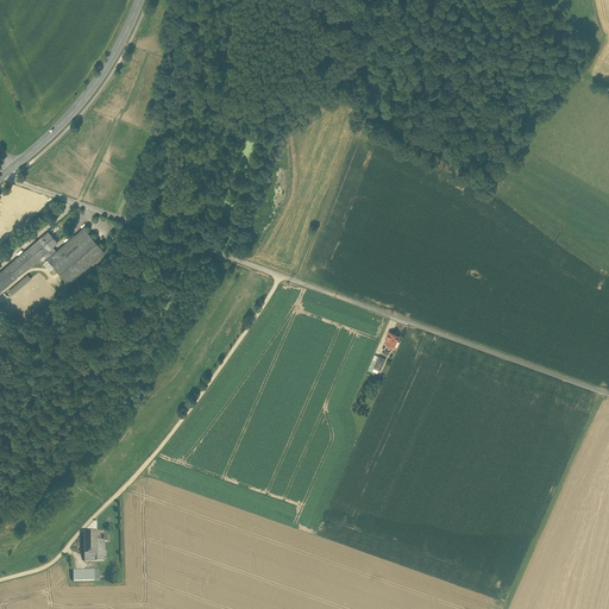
[(48,258),(68,282),(105,251),(83,226),(56,250),(48,258)]
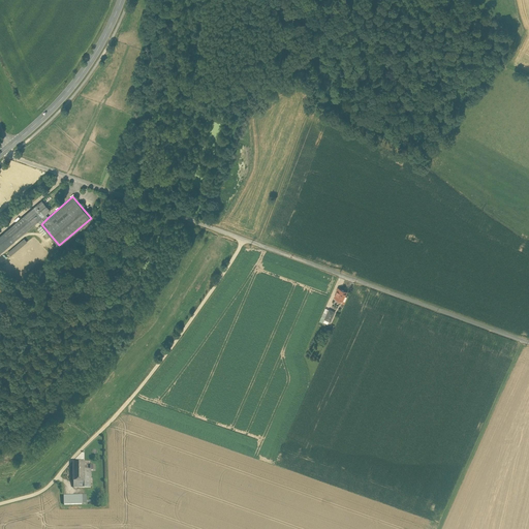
[(51,210),(41,199),(33,207),(41,217),(45,214),(51,210)]
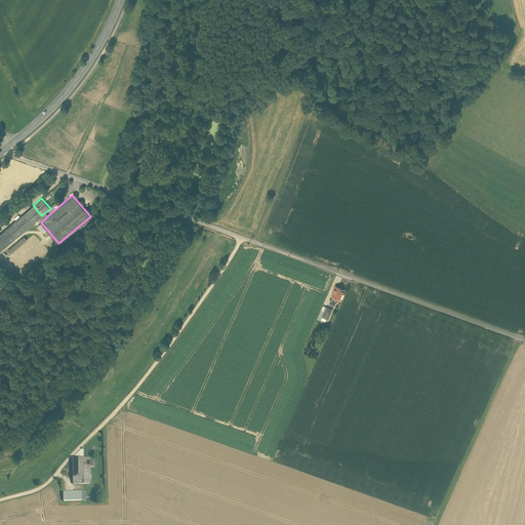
[(33,205),(0,233),(0,250),(38,218),(41,215),(33,205)]
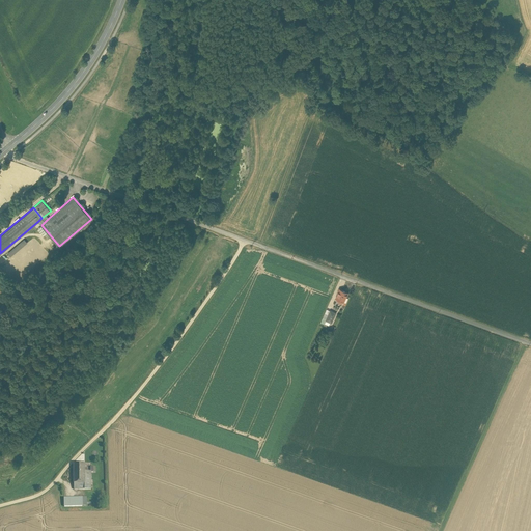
[(19,207),(6,218),(8,221),(21,211),(19,207)]
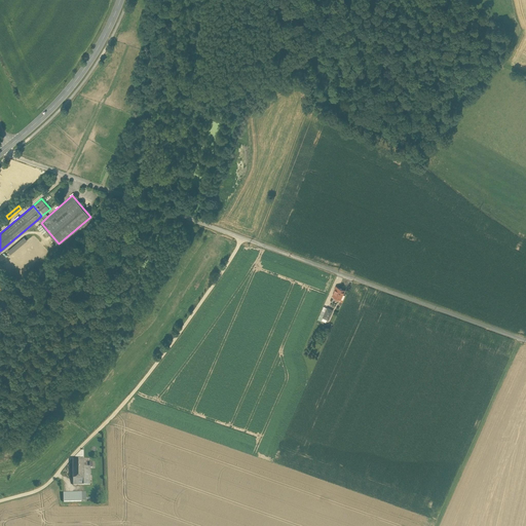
[(41,216),(38,219),(41,223),(48,216),(45,213),(41,216)]
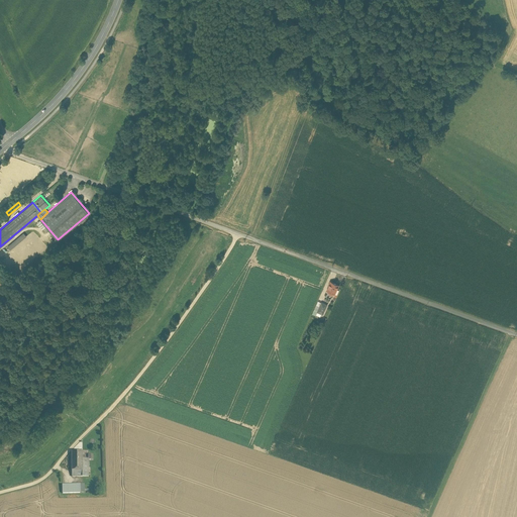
[(334,293),(338,285),(330,281),(326,290),(334,293)]
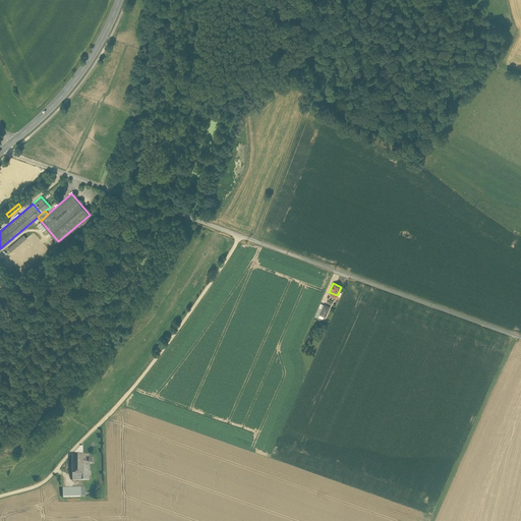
[(330,307),(324,304),(320,313),(326,316),(330,307)]
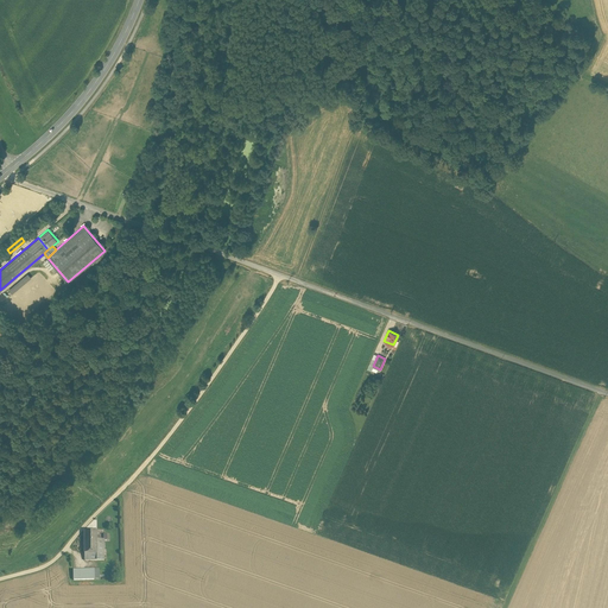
[(96,539),(96,531),(84,531),(84,553),(97,552),(96,539)]
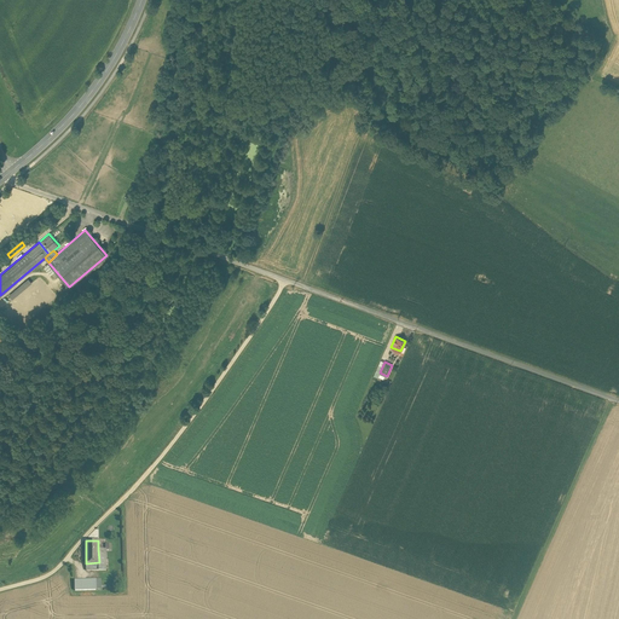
[(105,549),(98,549),(99,562),(86,563),(86,571),(106,570),(105,549)]
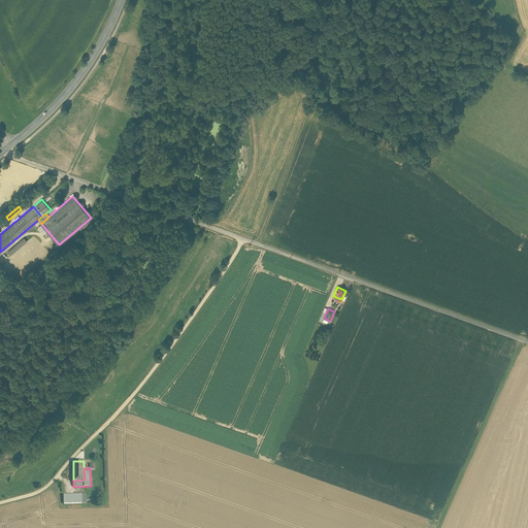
[(64,495),(64,504),(83,503),(81,495),(64,495)]
